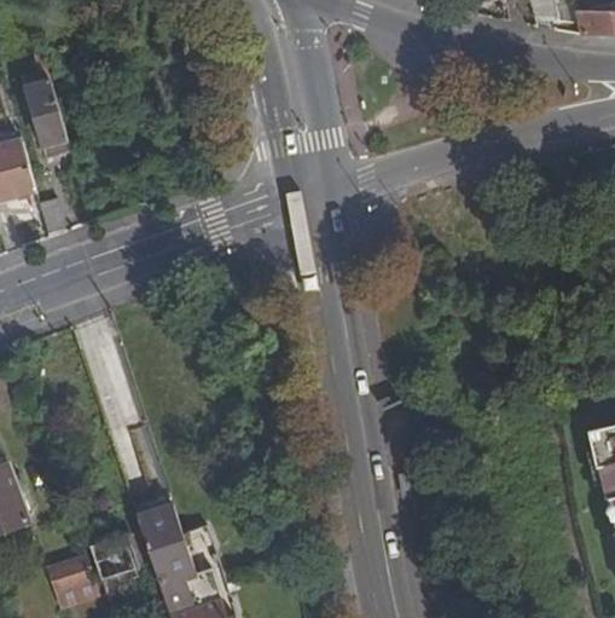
[(552,0),(527,0),(531,15),(555,17),(556,17),(555,7),(552,0)]
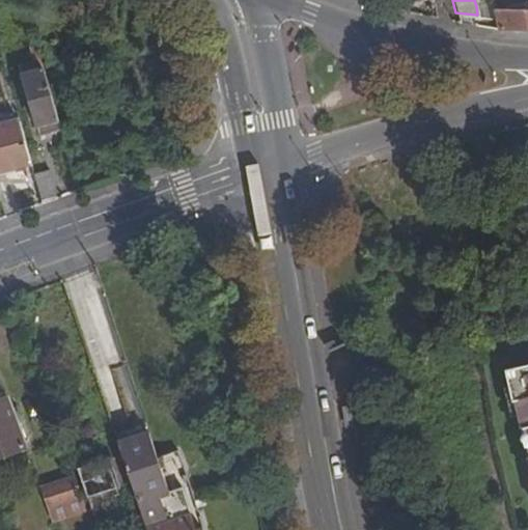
[(496,21),(498,30),(527,32),(527,0),(527,1),(517,3),(503,6),(504,14),(494,12),(496,21)]
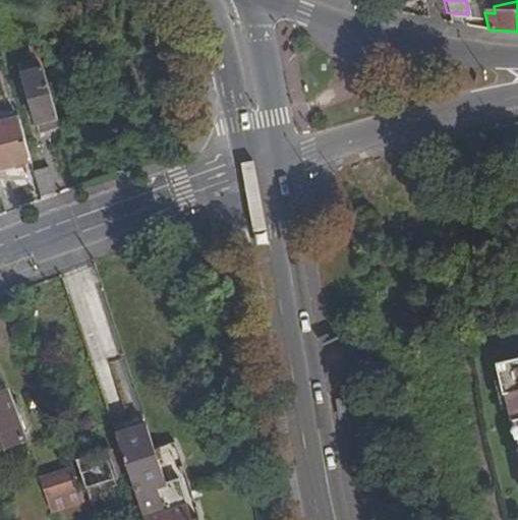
[(467,17),(486,20),(484,12),(484,8),(483,3),(467,6),(468,14),(467,14),(467,17)]
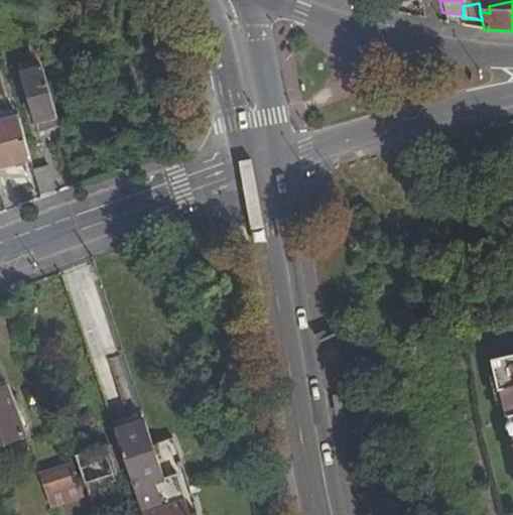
[(41,71),(21,76),(36,130),(56,125),(41,71)]
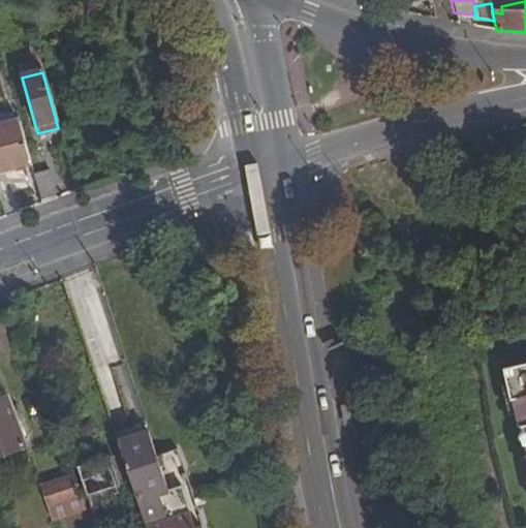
[(0,168),(29,162),(18,123),(0,127),(0,168)]
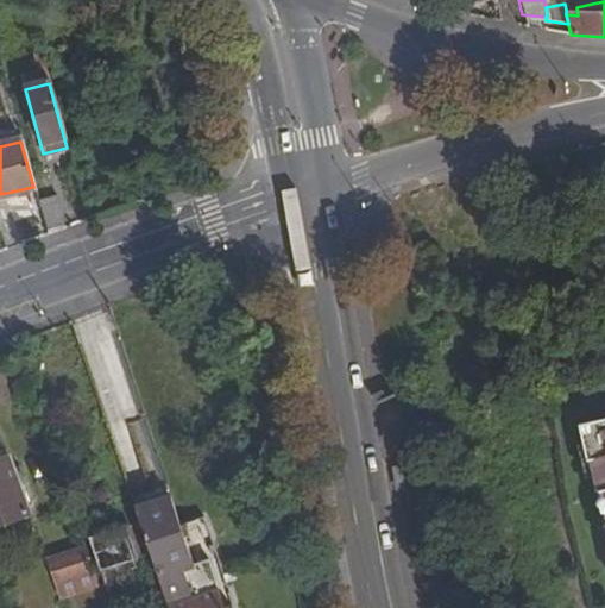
[(54,196),(37,201),(46,233),(63,227),(54,196)]
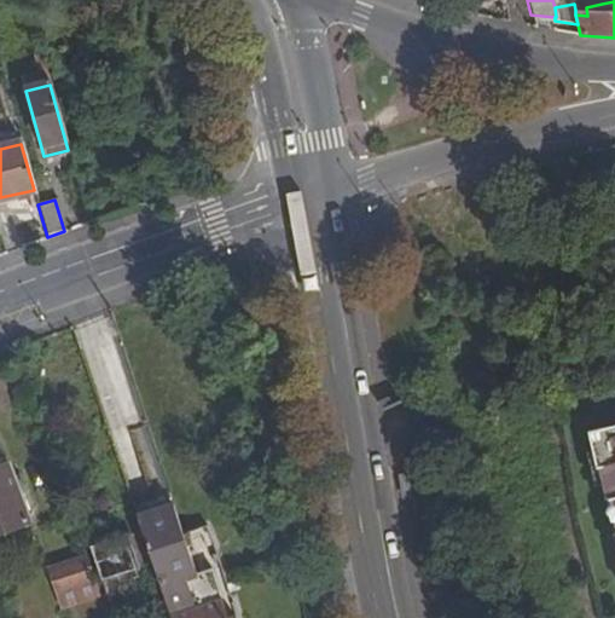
[(614,425),(587,432),(591,449),(596,468),(599,468),(603,484),(608,501),(614,498),(614,532),(614,533),(614,535),(614,425)]
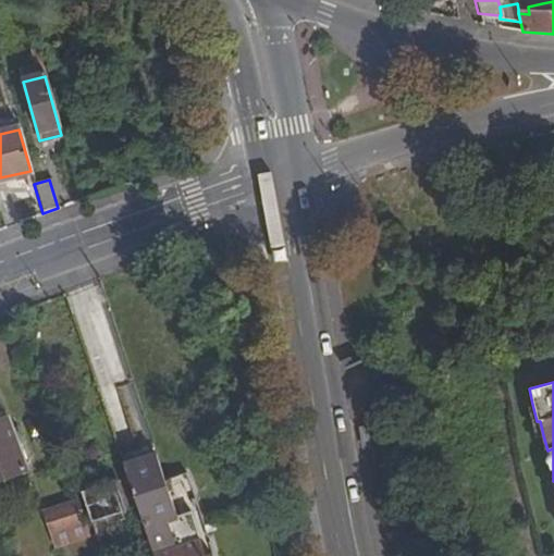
[(534,436),(543,435),(540,421),(537,421),(532,404),(527,406),(534,436)]
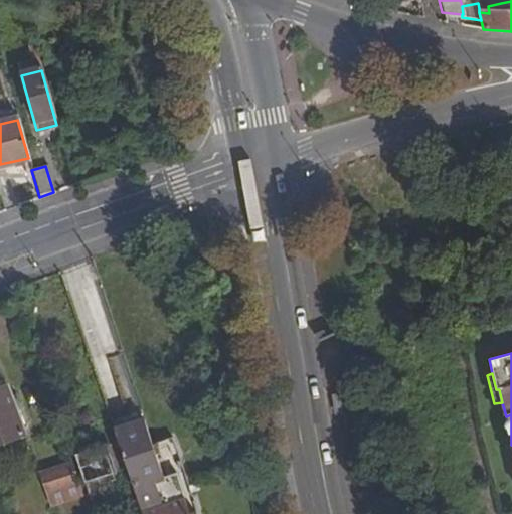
[(6,390),(0,391),(0,445),(23,437),(6,390)]
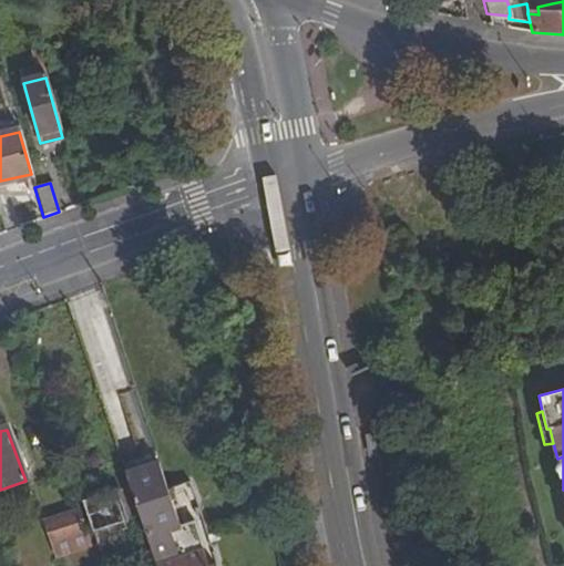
[(217,565),(191,483),(168,489),(163,469),(126,481),(143,532),(152,558),(154,565),(217,565)]
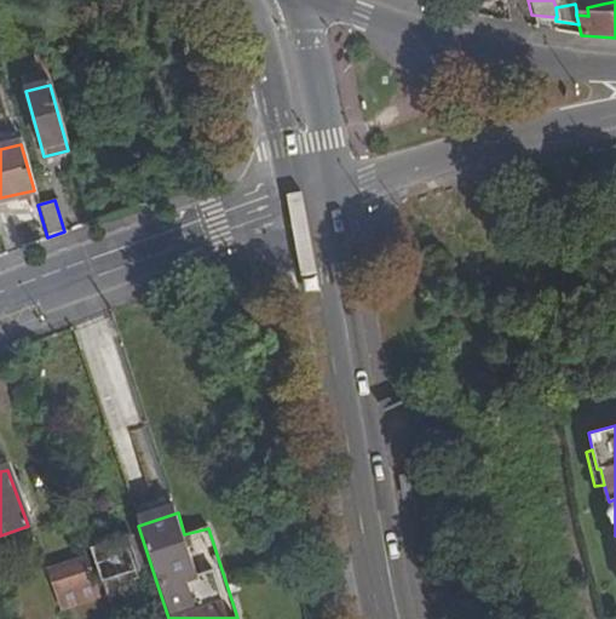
[(148,617),(166,611),(156,582),(139,589),(134,579),(139,578),(126,538),(91,549),(114,618),(117,618),(145,607),(148,617)]
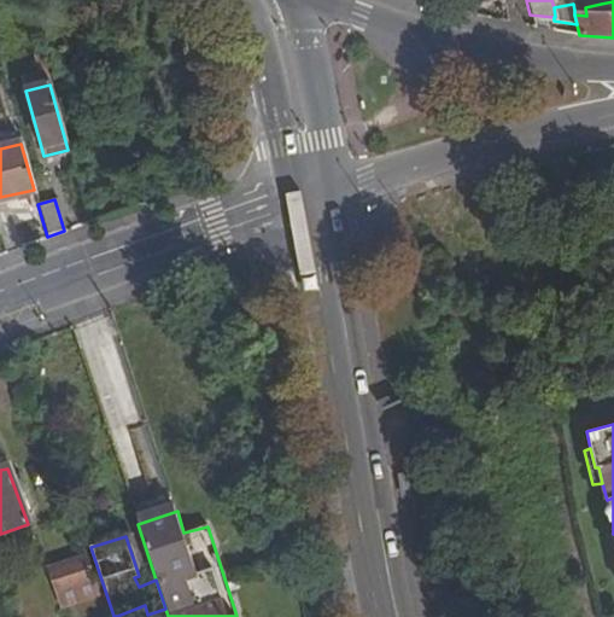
[(57,593),(94,581),(86,559),(50,572),(57,593)]
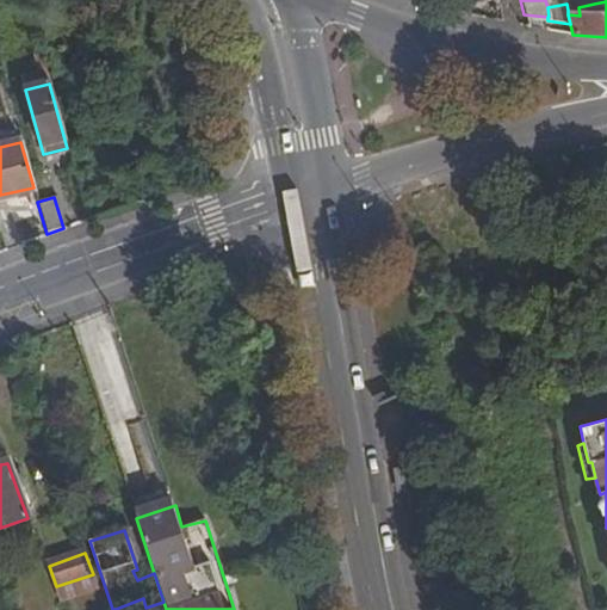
All buildings are outlined.
